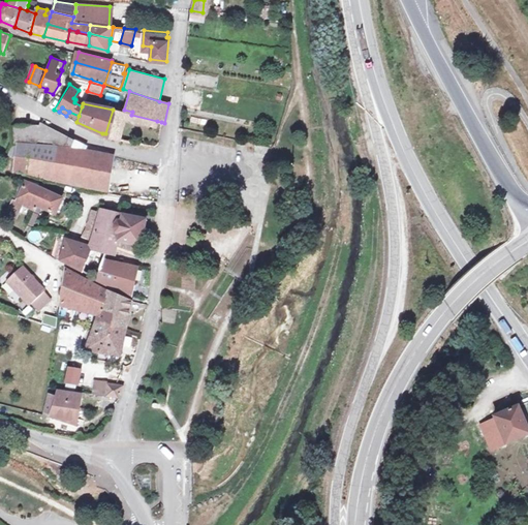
[(118,136),(124,113),(123,113),(113,110),(105,133),(118,136)]
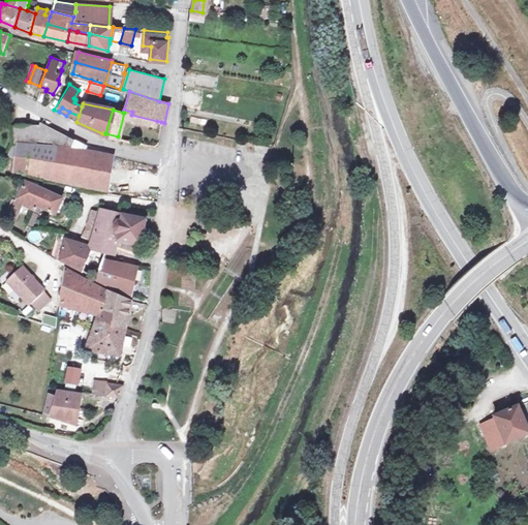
[(79,116),(69,112),(66,116),(76,122),(79,116)]
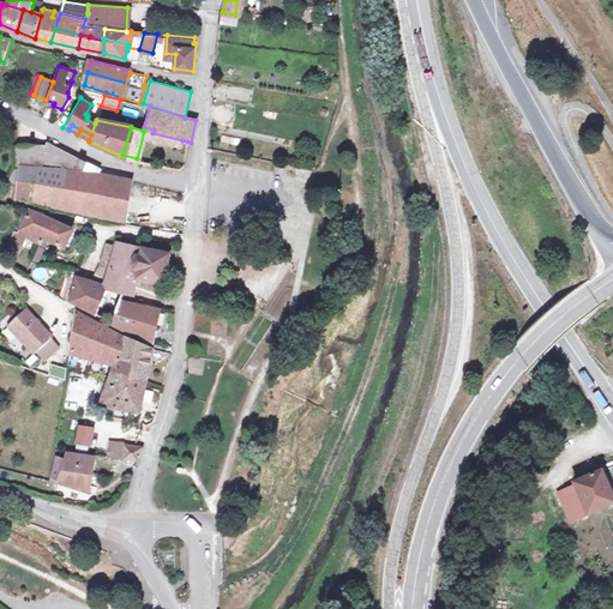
[(34,192),(32,198),(124,218),(126,207),(128,188),(130,180),(83,168),(84,161),(43,140),(41,146),(22,139),(10,178),(29,182),(32,187),(34,192)]
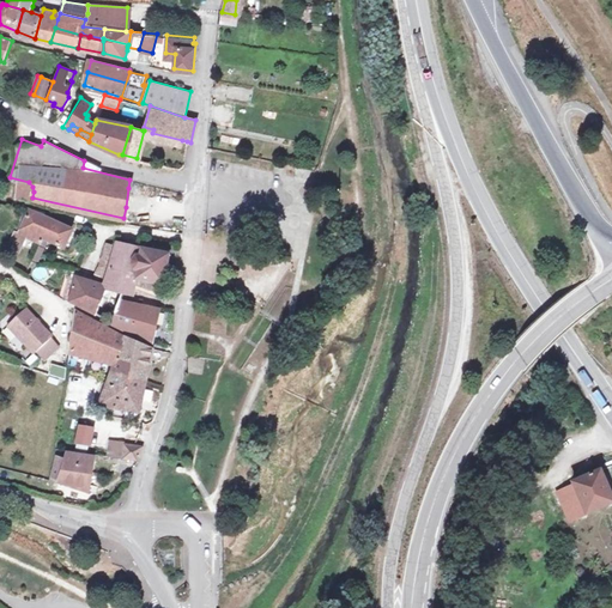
[(28,207),(26,212),(18,228),(16,228),(14,231),(25,235),(25,232),(40,239),(42,233),(48,236),(64,243),(71,228),(28,207)]
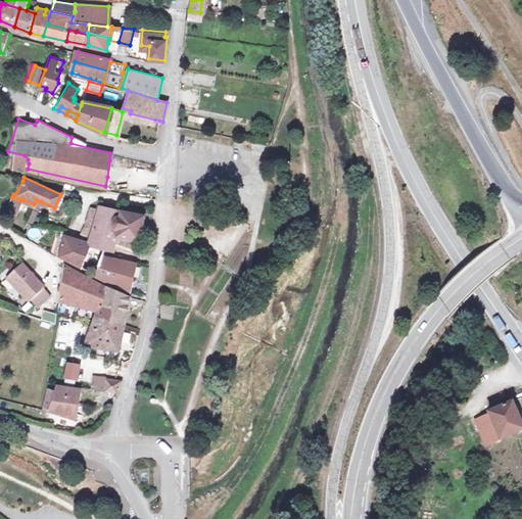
[(34,204),(28,217),(32,219),(41,201),(36,199),(34,204)]
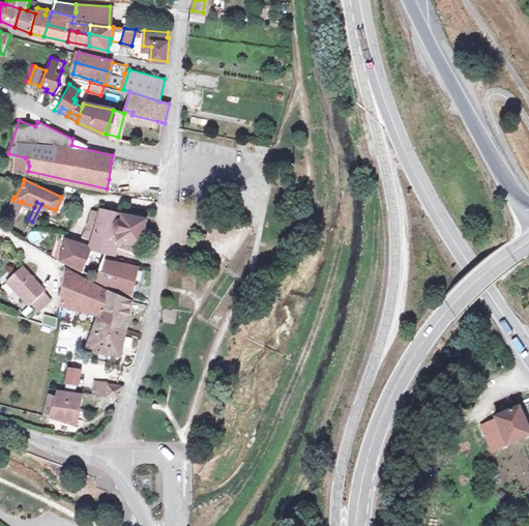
[(126,202),(124,212),(135,213),(137,204),(126,202)]
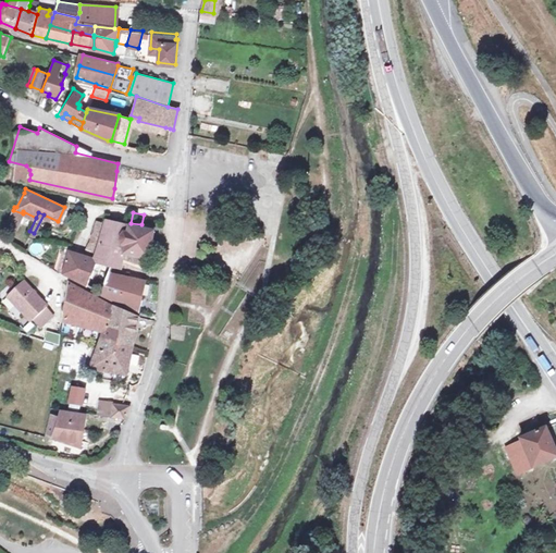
[(123,247),(147,253),(152,226),(141,224),(131,223),(107,218),(106,222),(100,238),(119,243),(119,246),(123,247)]
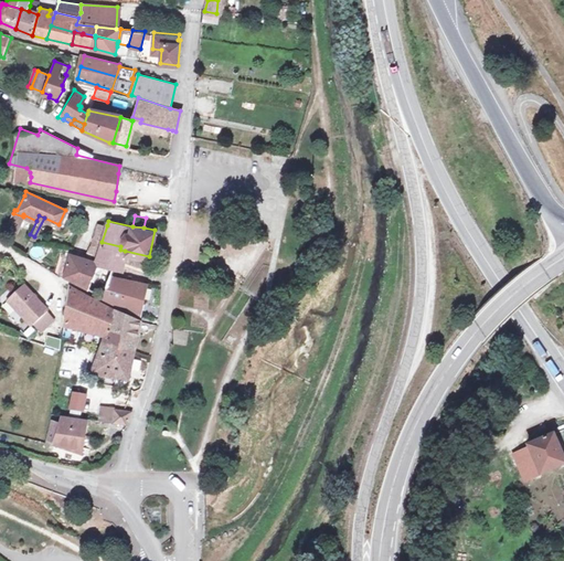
[(107,225),(99,223),(93,242),(100,244),(102,242),(107,225)]
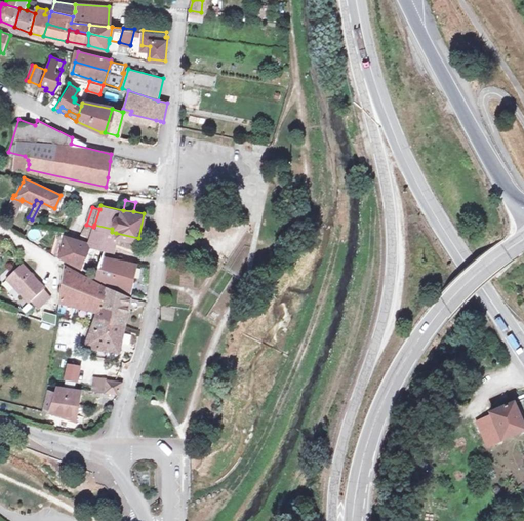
[(113,243),(136,249),(138,238),(116,233),(112,232),(112,229),(94,225),(93,227),(90,236),(108,241),(108,240),(113,241),(113,243)]
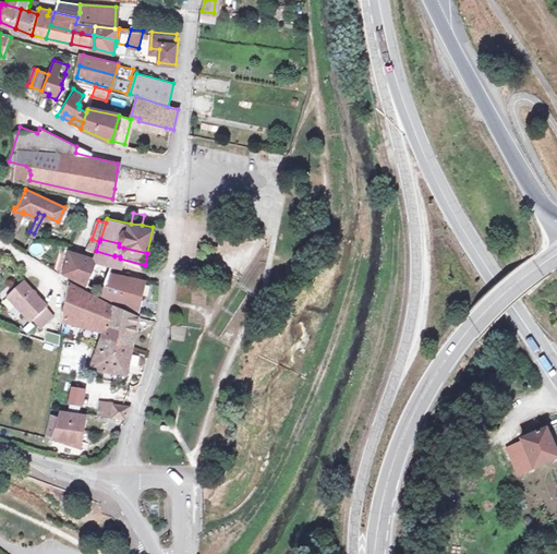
[(63,272),(71,249),(64,247),(64,248),(58,268),(63,272)]
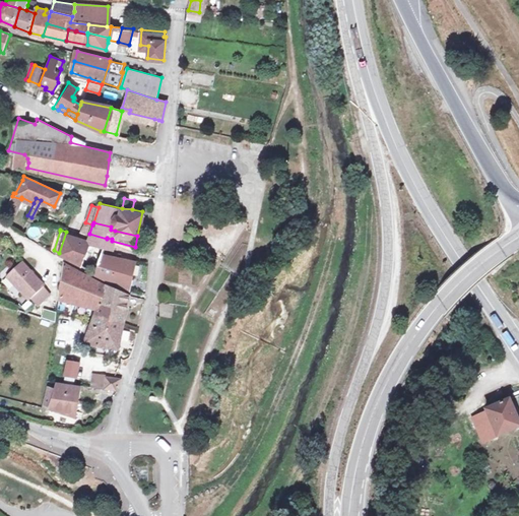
[(79,264),(87,240),(83,239),(84,236),(79,234),(78,237),(66,232),(59,253),(79,264)]
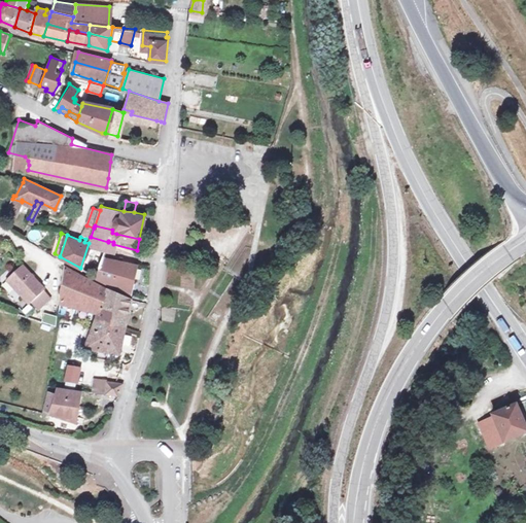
[(104,254),(108,242),(91,237),(89,243),(80,268),(96,277),(104,254)]
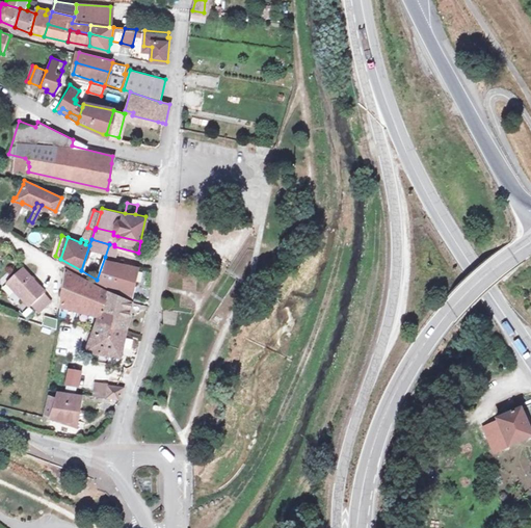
[(112,275),(132,282),(135,266),(123,263),(123,260),(120,258),(118,261),(105,257),(97,280),(108,287),(112,275)]
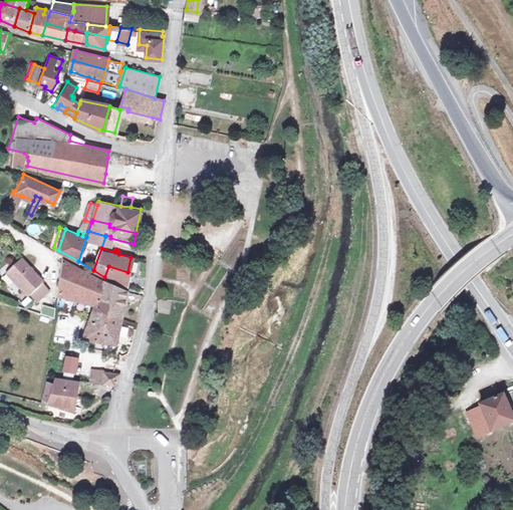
[(22,256),(9,269),(16,277),(14,278),(29,295),(32,291),(42,283),(45,281),(22,256)]
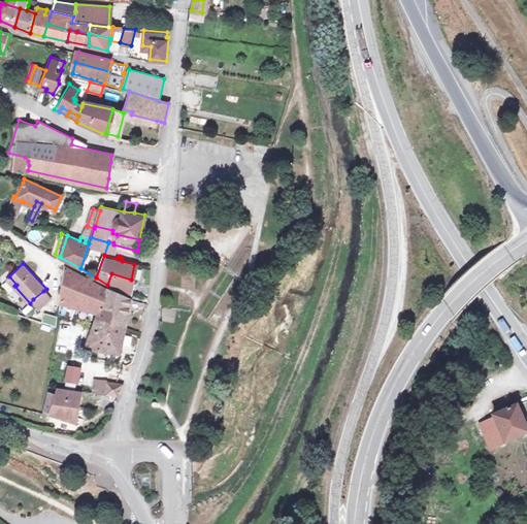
[(65,265),(60,299),(65,300),(98,309),(105,289),(106,288),(65,265)]
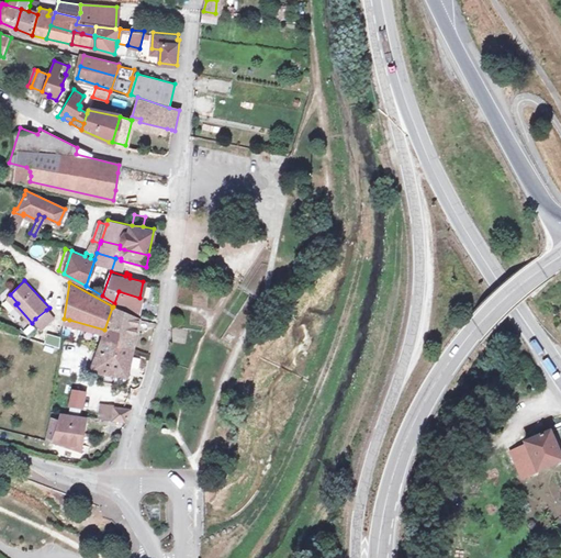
[(119,291),(114,303),(136,312),(139,298),(119,291)]
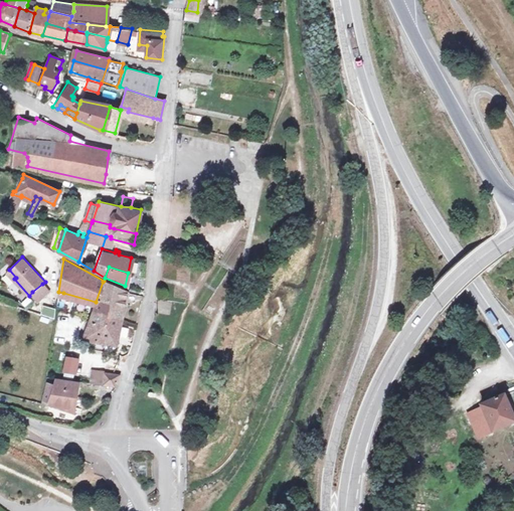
[(9,270),(7,271),(14,279),(16,278),(9,270)]
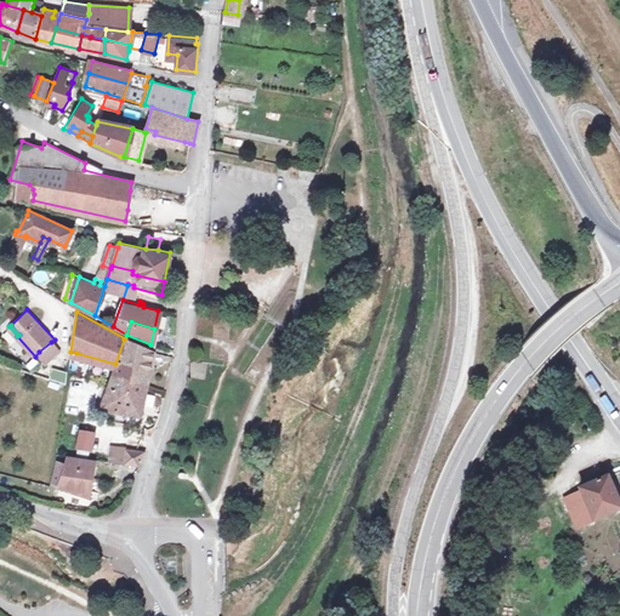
[(121,380),(144,385),(152,351),(124,340),(115,364),(114,366),(125,370),(121,380)]
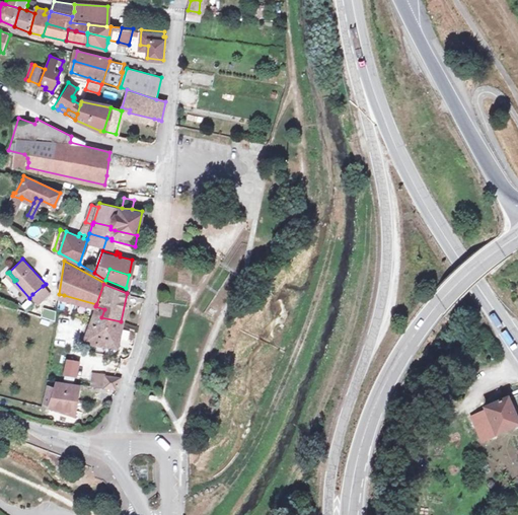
[(43,286),(32,294),(39,300),(49,292),(43,286)]
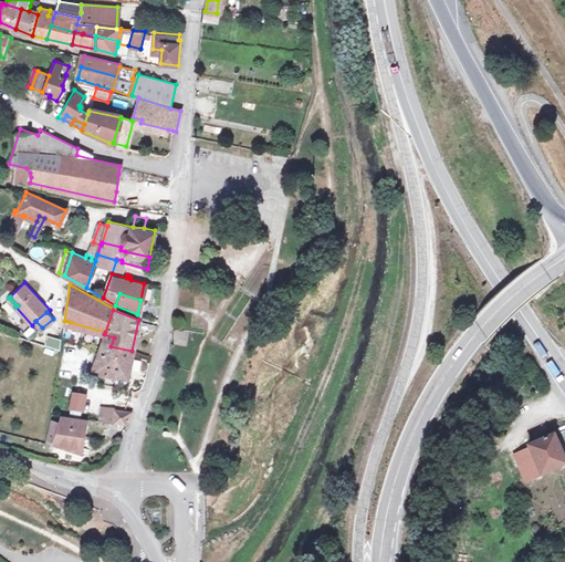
[(84,326),(64,321),(63,331),(82,335),(84,326)]
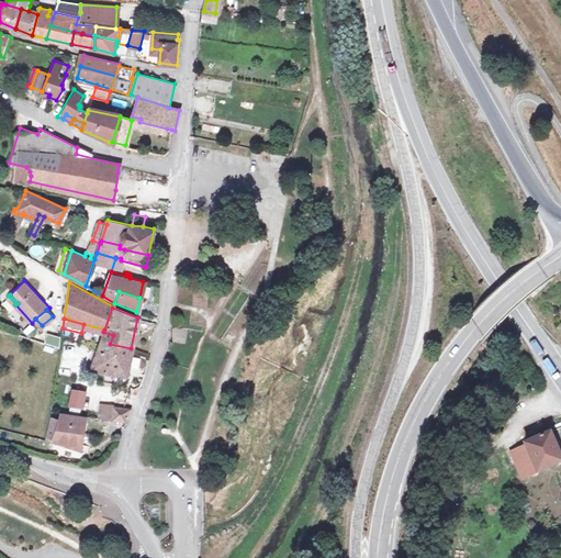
[(57,342),(58,332),(44,331),(43,341),(57,342)]
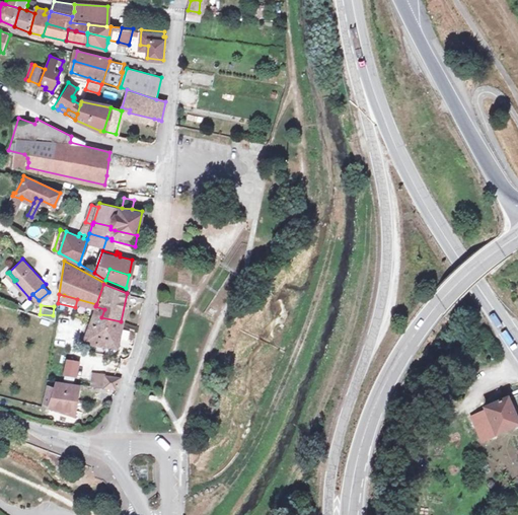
[(104,309),(95,306),(81,343),(116,347),(121,321),(101,317),(104,309)]
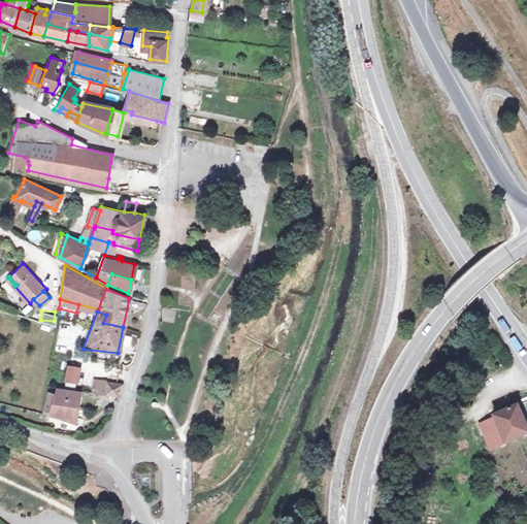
[(69,366),(66,380),(76,381),(79,367),(69,366)]
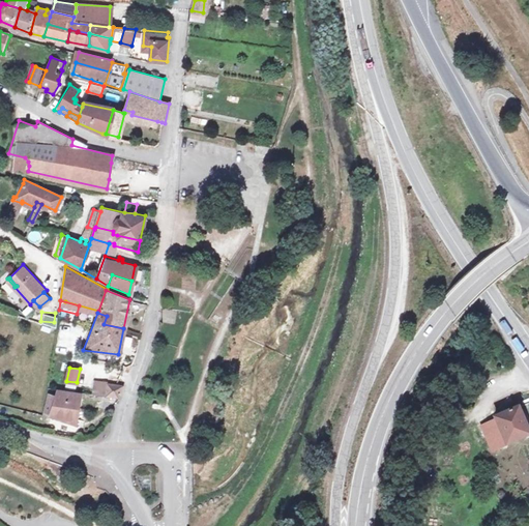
[(93,380),(91,392),(103,393),(105,382),(93,380)]
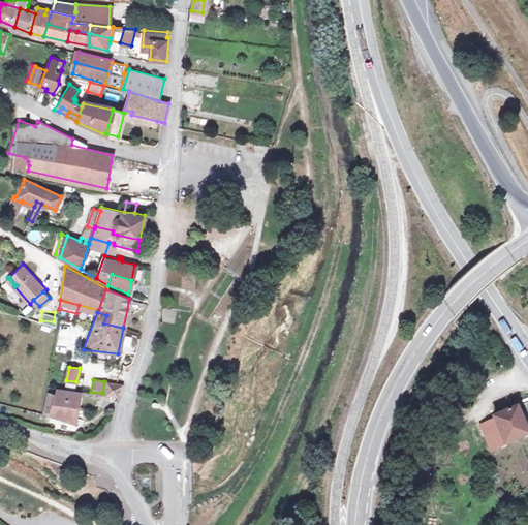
[(115,395),(121,381),(105,379),(104,381),(102,393),(115,395)]
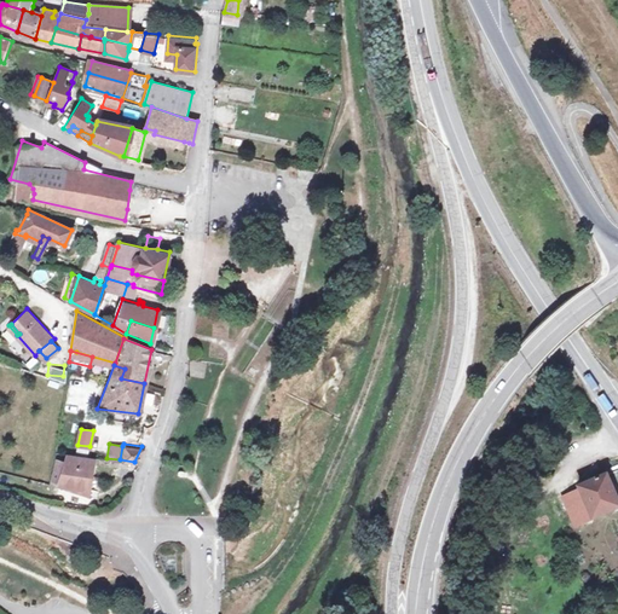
[(87,492),(92,459),(64,455),(62,462),(55,459),(48,478),(58,480),(57,482),(87,492)]
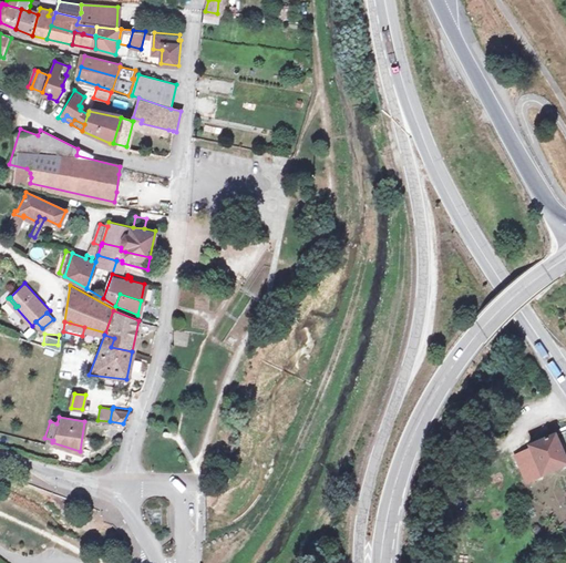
[(504,458),(513,480),(538,470),(539,472),(563,462),(551,433),(527,443),(528,447),(504,458)]
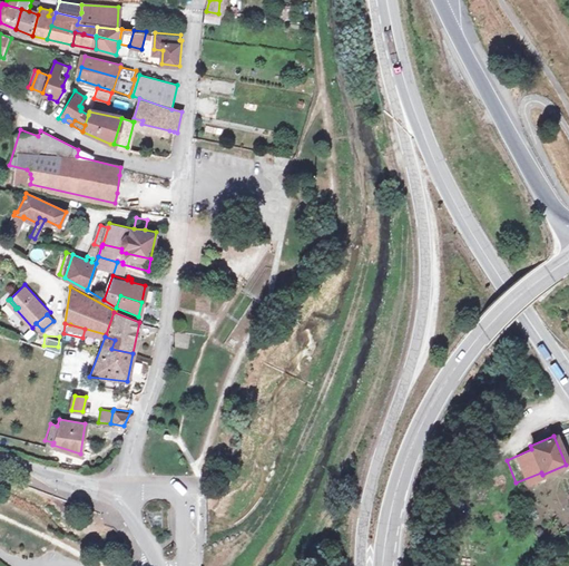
All buildings are outlined.
